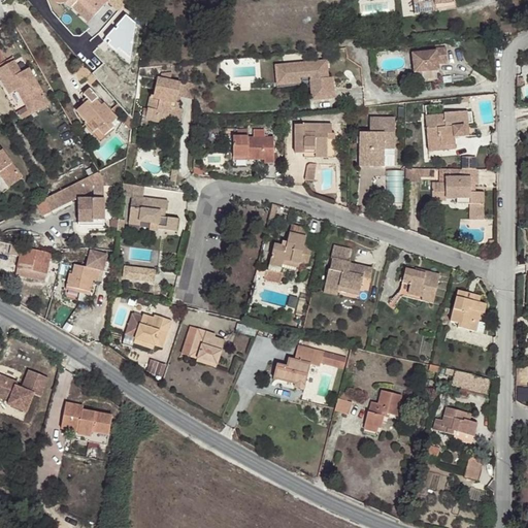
[(63,3),(66,2),(67,0),(75,0),(93,15),(106,1),(105,0),(54,0),(55,1),(57,2),(59,3),(61,3),(63,3)]
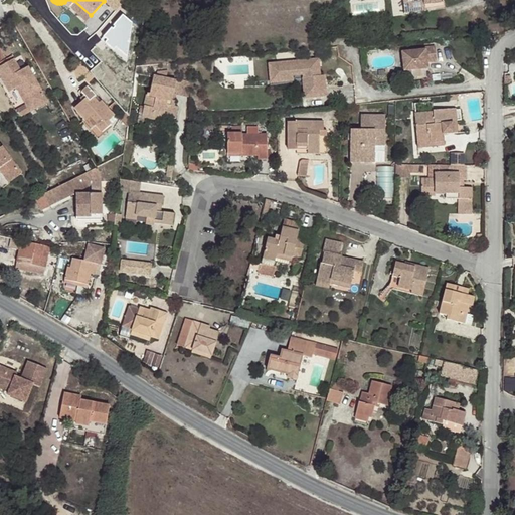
[(73,0),(65,0),(64,2),(84,21),(91,15),(73,0)]
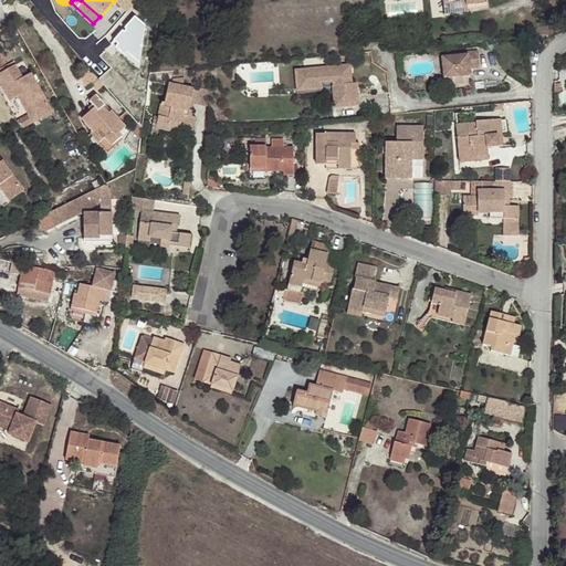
[(442,0),(443,13),(465,10),(464,3),(471,1),(471,4),(484,2),(483,0),(442,0)]
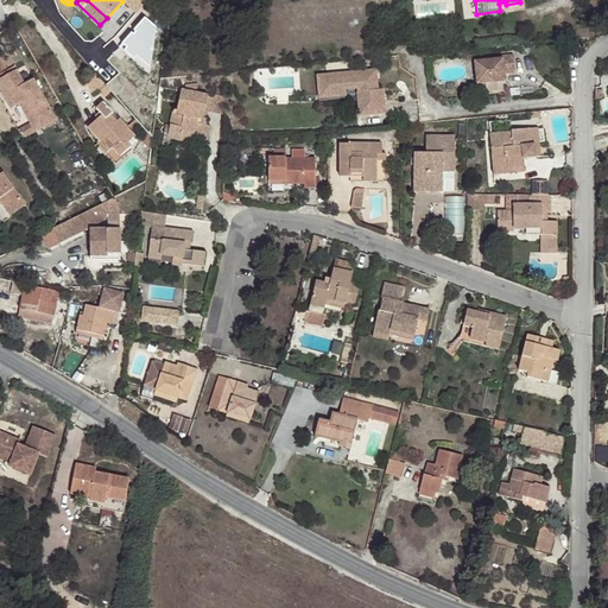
[(156,29),(145,18),(122,44),(127,49),(125,51),(134,59),(137,56),(150,68),(156,29)]
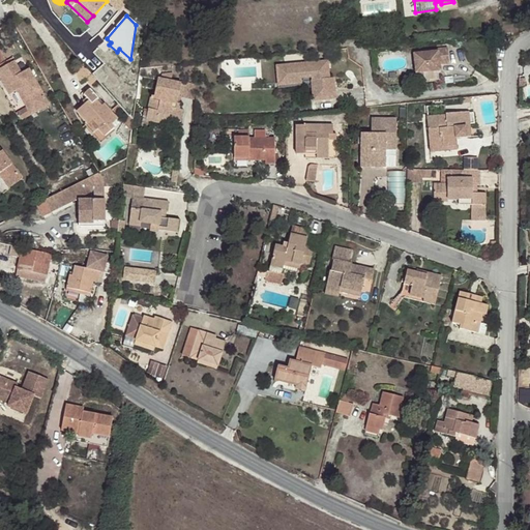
[(449,62),(448,47),(438,48),(438,51),(431,52),(431,54),(423,55),(422,52),(414,53),(416,72),(441,70),(440,63),(449,62)]
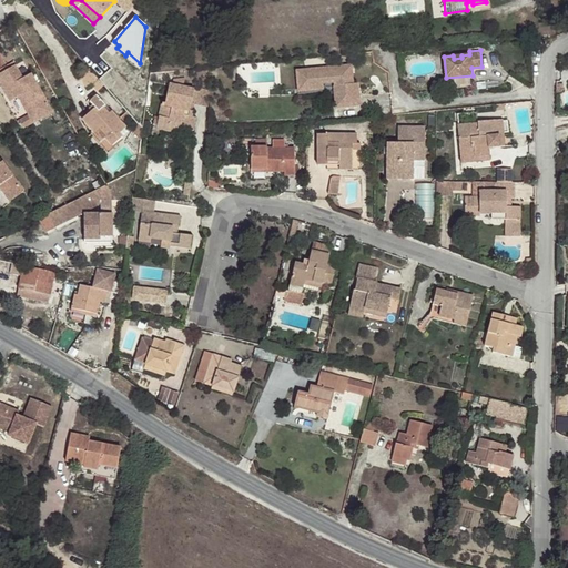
[(54,111),(32,72),(23,77),(16,63),(0,72),(0,80),(7,93),(12,90),(16,98),(19,95),(26,107),(32,103),(41,118),(54,111)]
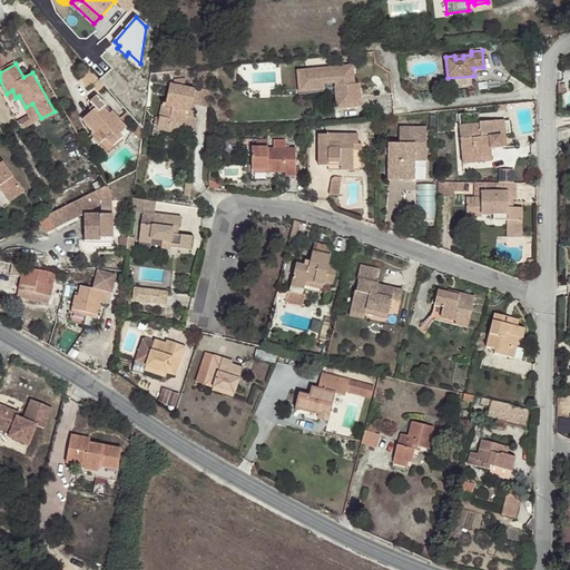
[(347,65),(306,69),(308,90),(324,89),(324,84),(334,82),(334,88),(335,94),(336,108),(361,106),(359,82),(354,84),(352,72),(349,72),(347,65)]
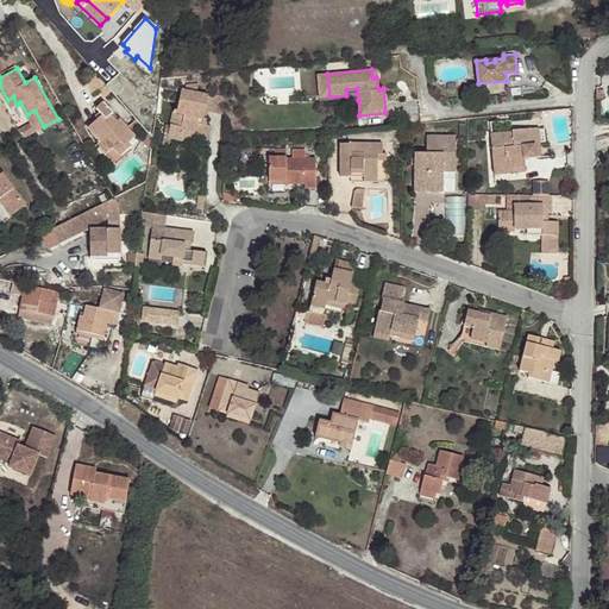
[(105,85),(95,73),(83,82),(94,94),(98,90),(105,85)]
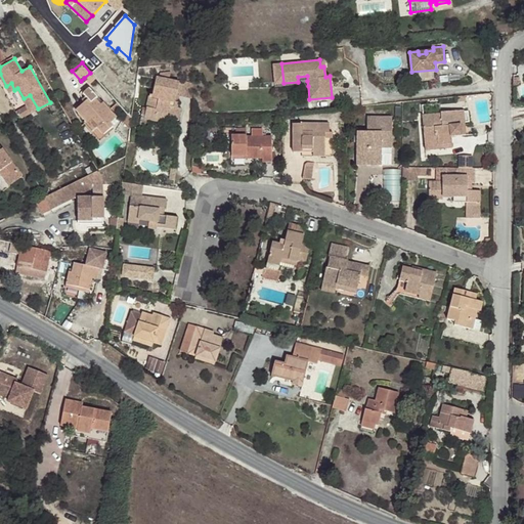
[(284,83),(281,63),(272,64),(274,84),(284,83)]
